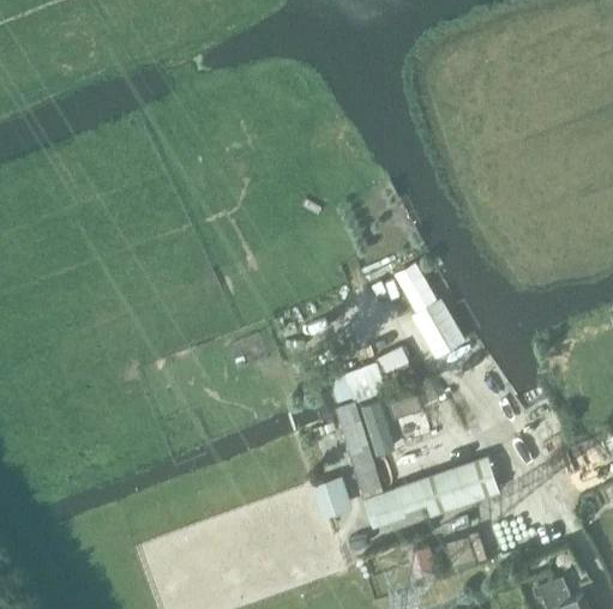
[(438,357),(466,341),(442,299),(413,315),(438,357)]
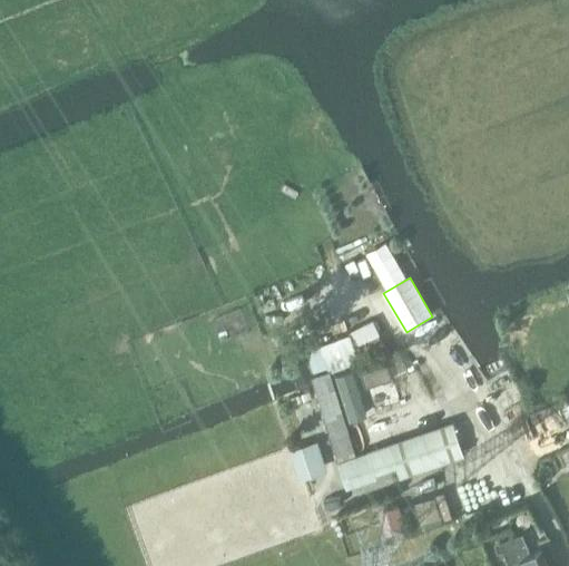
[(317,350),(304,355),(313,378),(326,373),(317,350)]
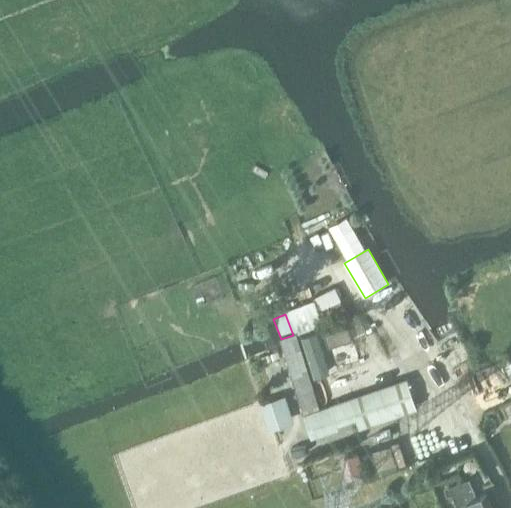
[(323,336),(328,350),(352,341),(347,327),(323,336)]
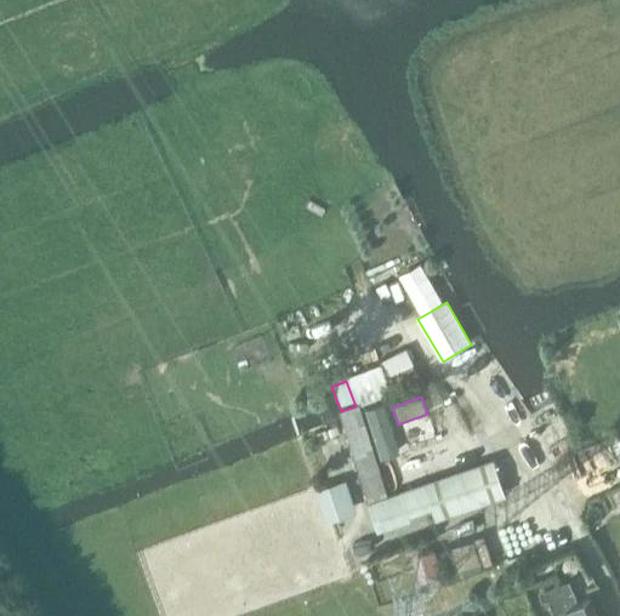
[(388,401),(368,409),(385,457),(404,451),(388,401)]
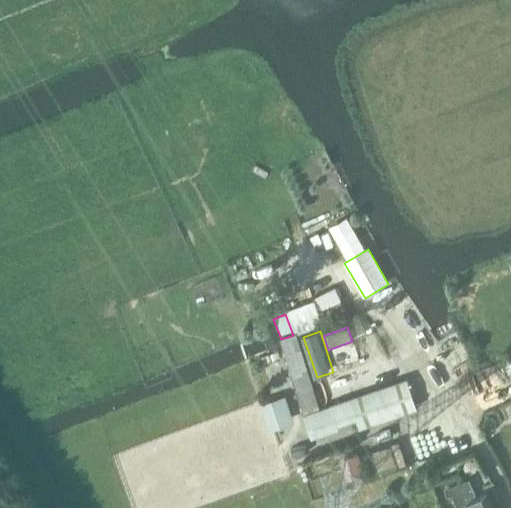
[(320,412),(304,417),(311,439),(337,431),(336,428),(355,422),(358,432),(415,412),(406,384),(406,383),(396,387),(320,412)]
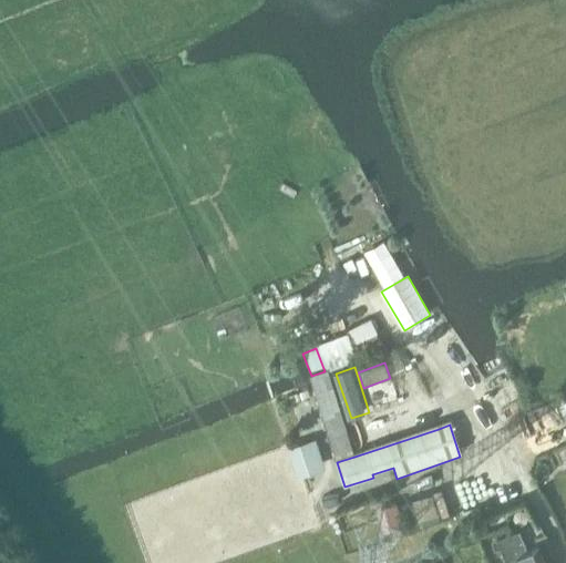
[(315,441),(290,449),(299,477),(323,468),(315,441)]
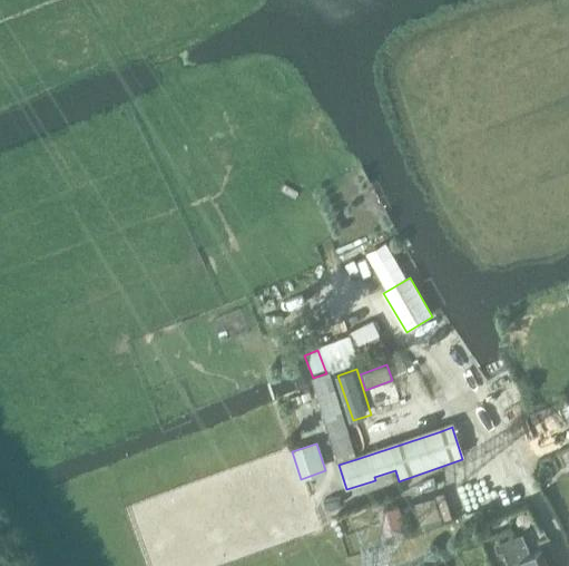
[(490,491),(460,504),(464,516),(477,511),(496,504),(494,500),(490,491)]
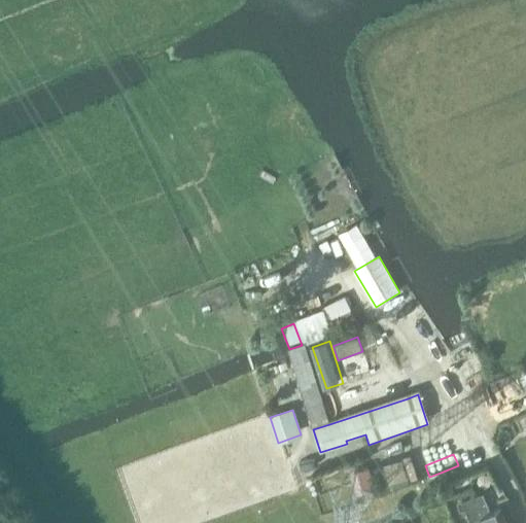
[(460,465),(446,472),(450,483),(451,484),(465,478),(464,477),(460,465)]
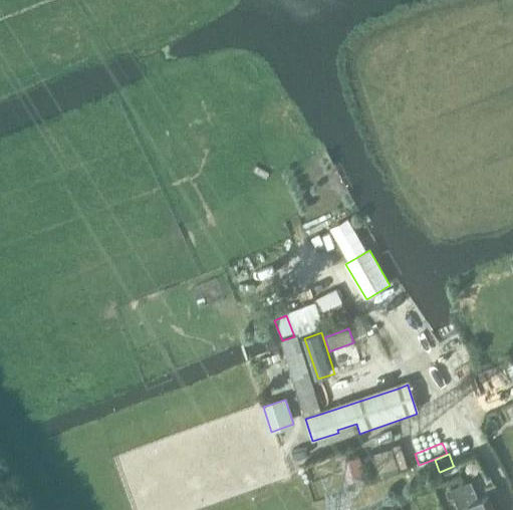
[(357,458),(341,464),(347,485),(364,479),(357,458)]
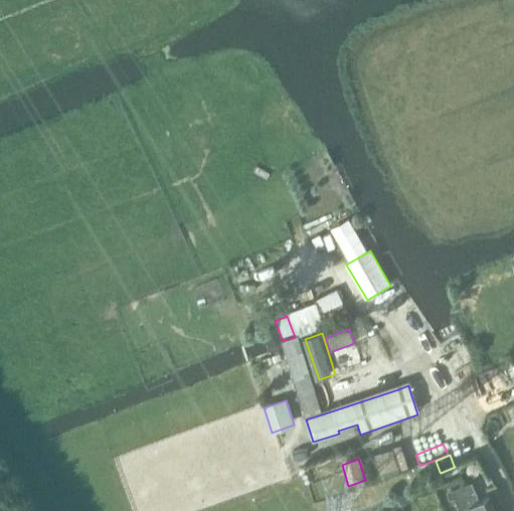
[(462,489),(470,510),(491,510),(488,501),(479,504),(472,485),(462,489)]
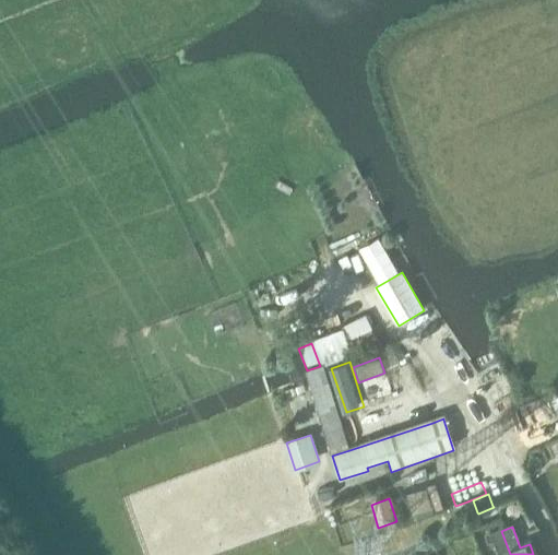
[(490,535),(497,554),(510,554),(501,531),(490,535)]
